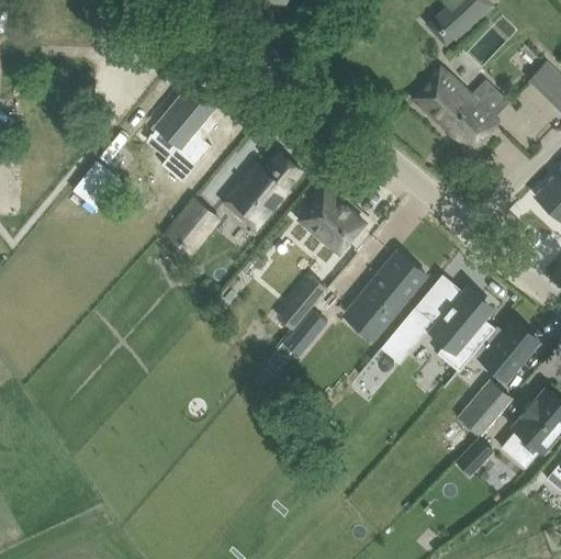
[(448,8),(427,28),(446,48),(453,42),(457,45),(494,11),(483,0),(450,0),(445,6),(448,8)]
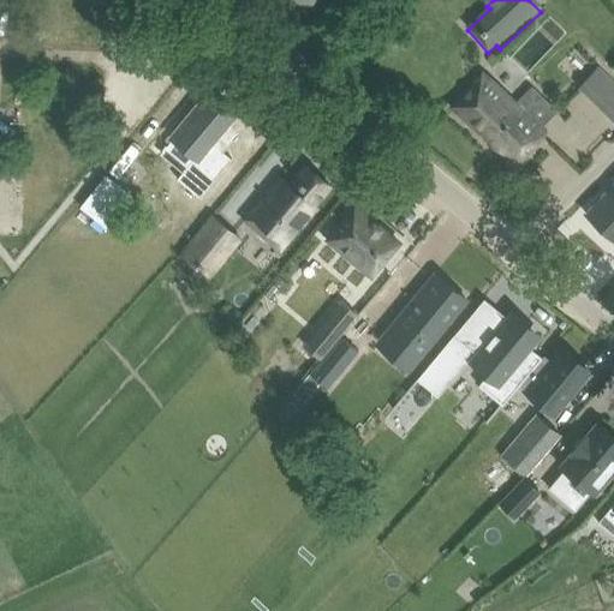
[(486,76),(454,111),(518,168),(554,129),(549,125),(558,115),(531,91),(518,106),(486,76)]
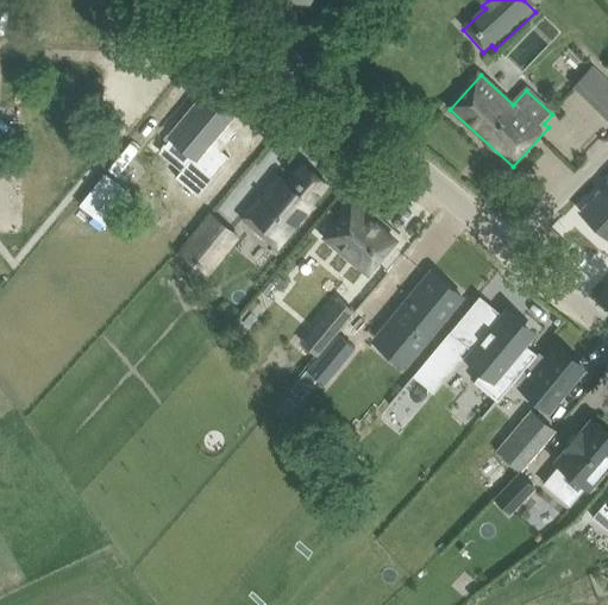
[(607,81),(589,99),(607,119),(607,81)]
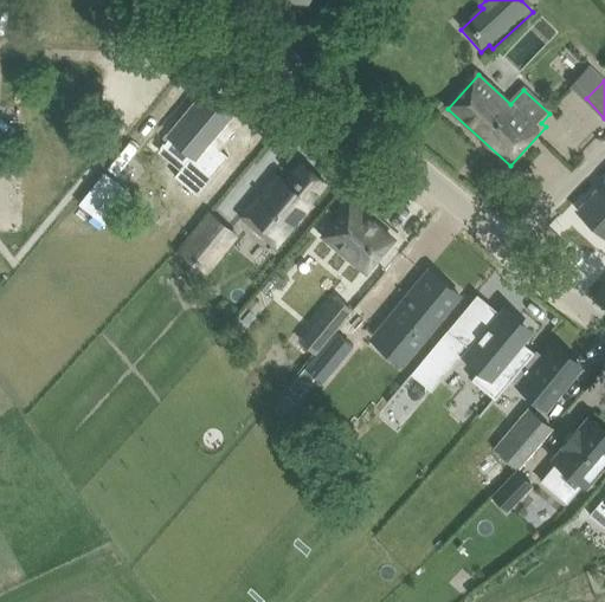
[(205,94),(169,138),(193,157),(175,180),(199,198),(230,159),(208,142),(231,114),(205,94)]
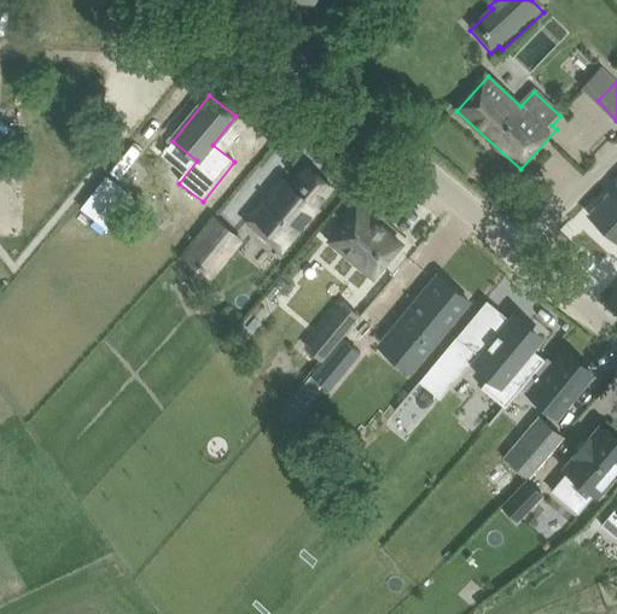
[(23,169),(10,169),(10,187),(23,187),(23,169)]
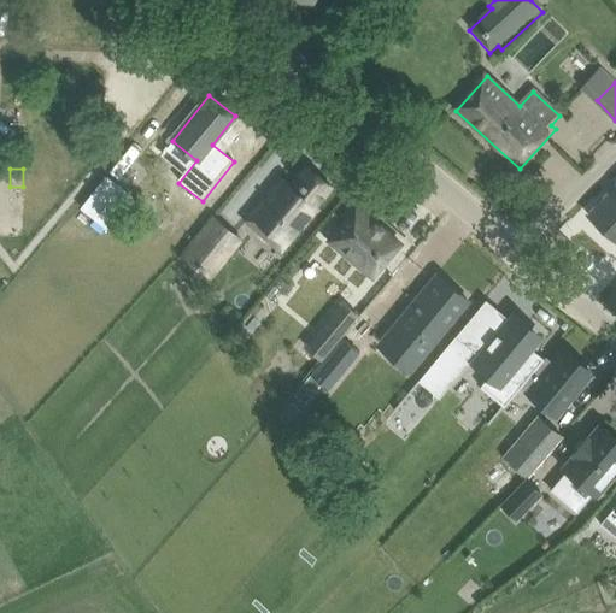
[(333,190),(308,169),(292,188),(288,186),(283,190),(277,186),(245,224),(282,255),(320,211),(317,210),(333,190)]
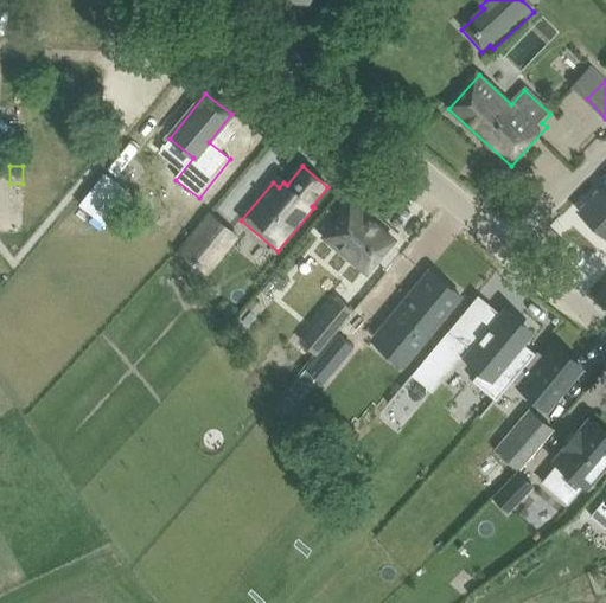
[(605,190),(580,213),(605,243),(605,190)]
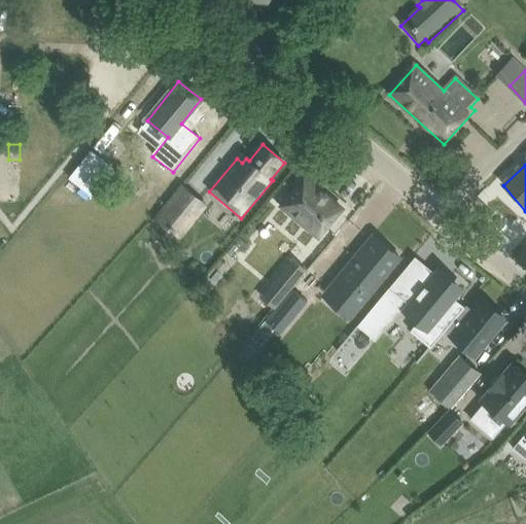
[(305,179),(281,208),(319,240),(343,211),(305,179)]
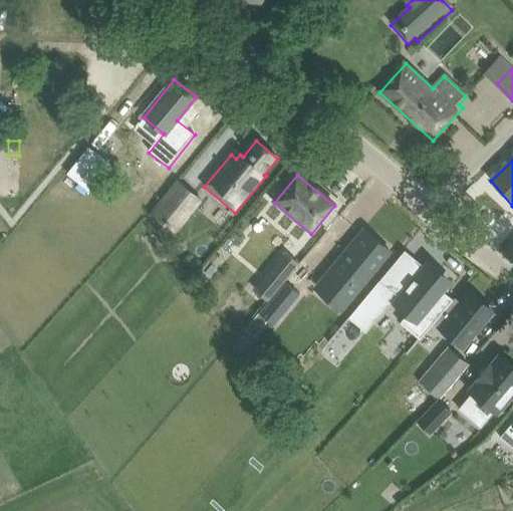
[(175,234),(201,202),(179,184),(153,215),(175,234)]
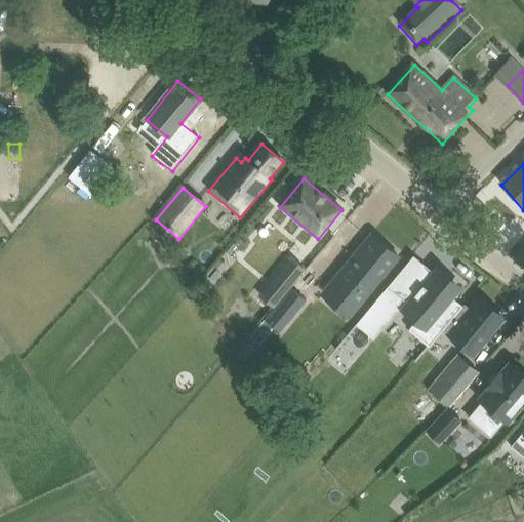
[(372,237),(329,289),(356,311),(399,259),(372,237)]
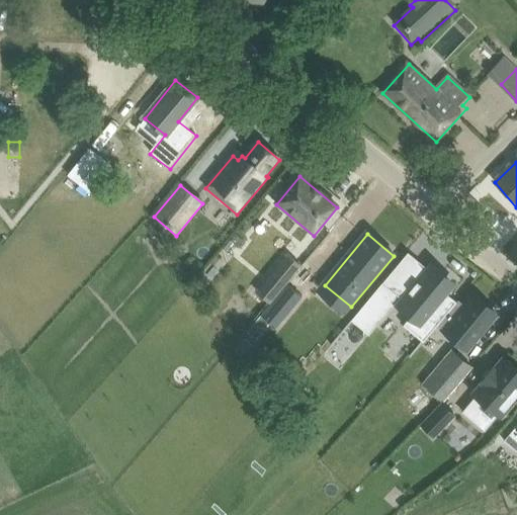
[(288,257),(266,283),(278,293),(300,267),(288,257)]
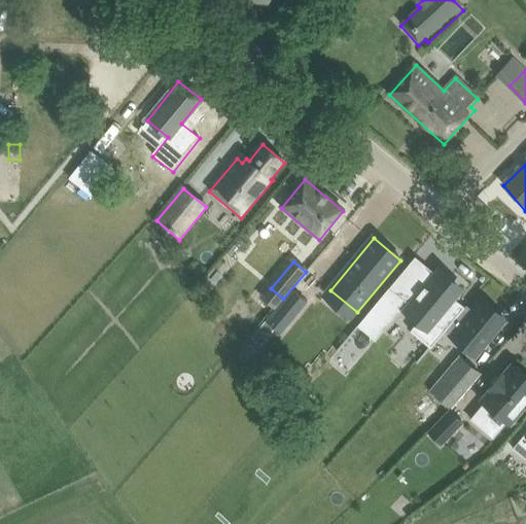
[(442,268),(409,307),(420,317),(419,319),(421,321),(413,330),(433,348),(446,333),(467,307),(457,298),(464,289),(455,282),(456,280),(442,268)]
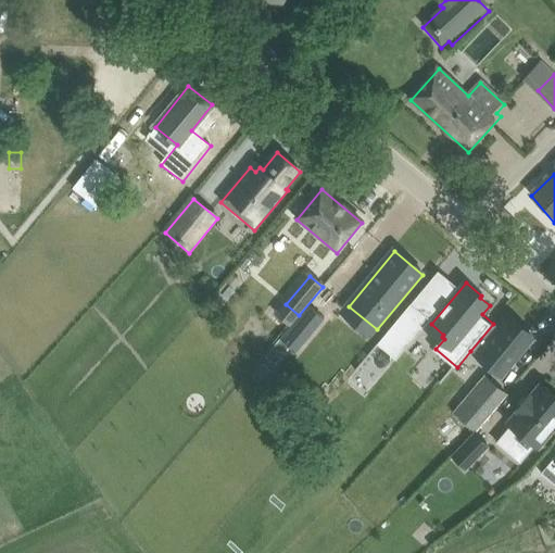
[(308,308),(280,341),(290,350),(298,355),(326,322),(308,308)]
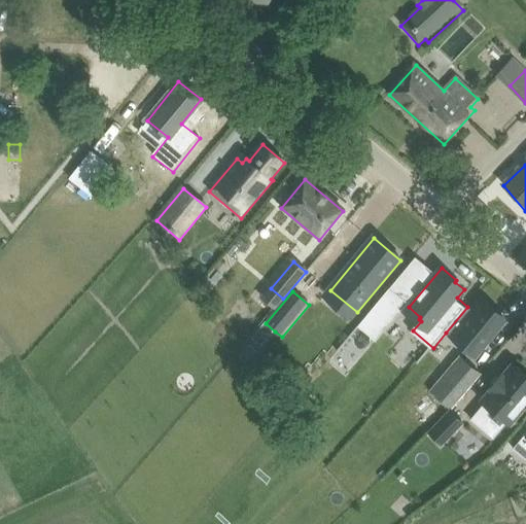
[(472,311),(467,307),(446,333),(477,357),(506,322),(481,301),(472,311)]
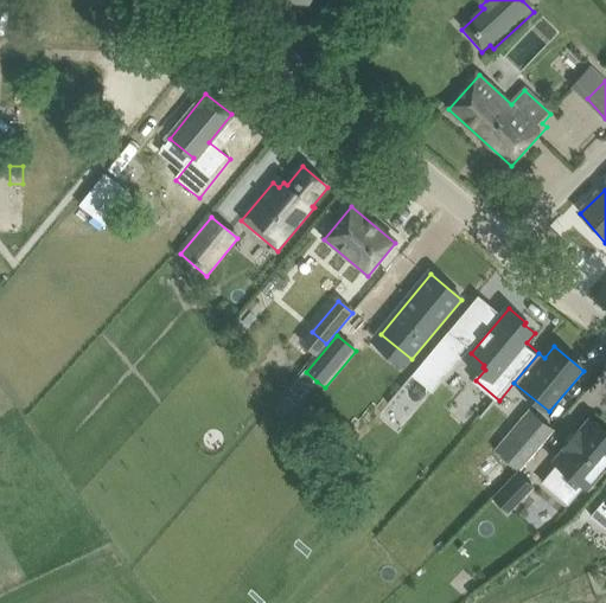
[(554,432),(531,414),(497,454),(520,473),(554,432)]
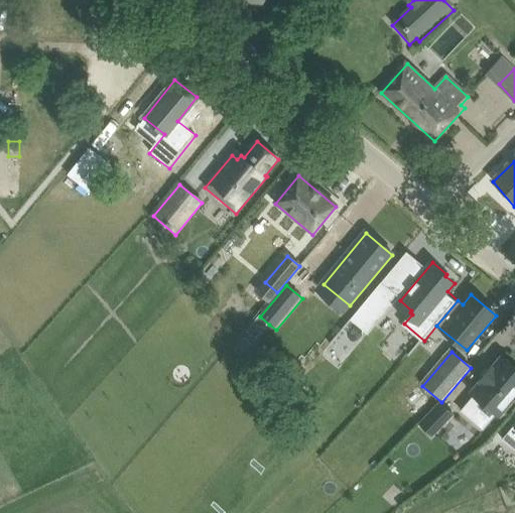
[(481,383),(471,395),(475,398),(496,416),(499,419),(511,404),(513,402),(511,399),(514,394),(514,368),(502,358),(492,370),(491,368),(479,382),(481,383)]
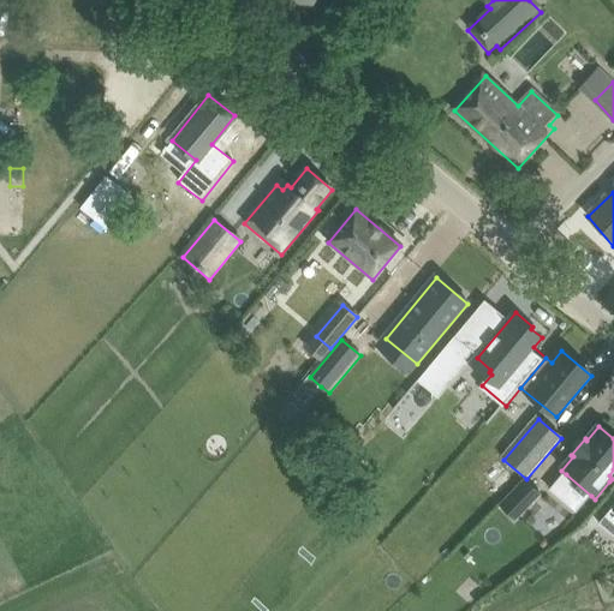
[(524,480),(498,507),(514,523),(541,496),(524,480)]
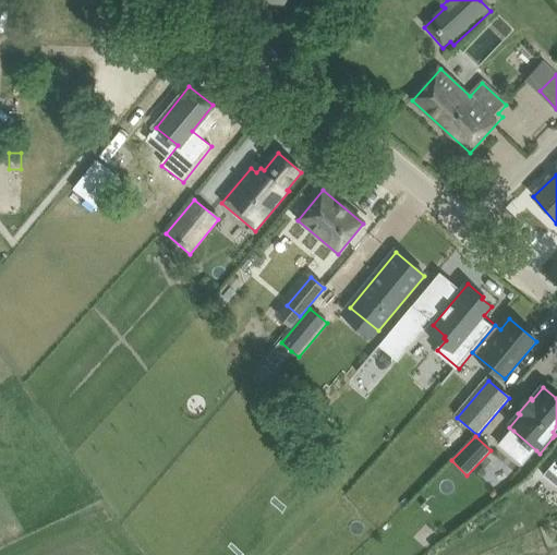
[(556,460),(543,478),(556,489),(556,460)]
